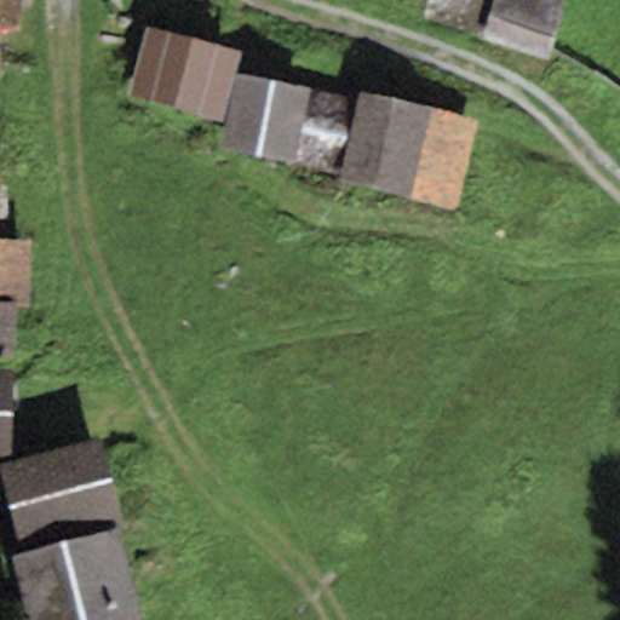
[(0,0),(0,29),(22,32),(23,0),(0,0)]
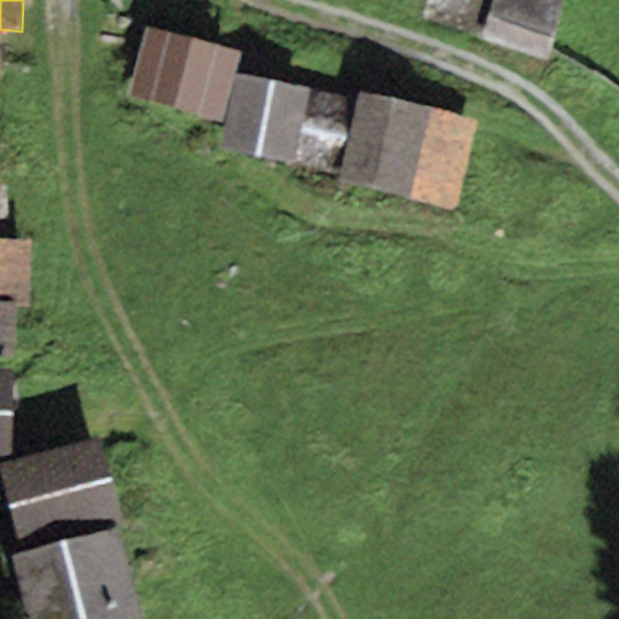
[(490,0),(423,0),(418,18),(479,38),(490,0)]
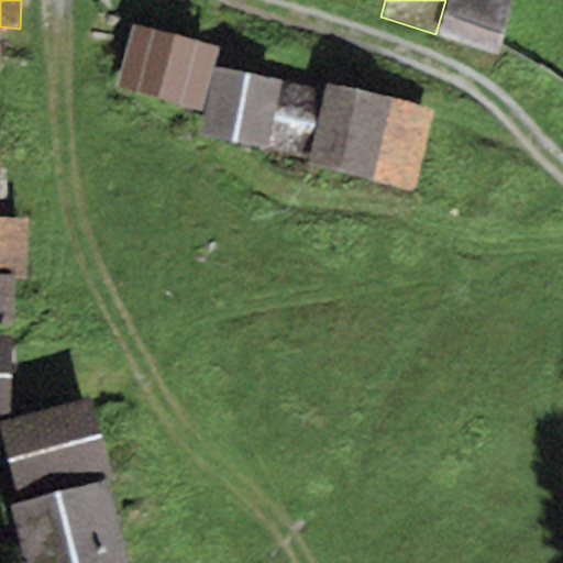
[(511,0),(445,0),(435,34),(496,53),(511,0)]
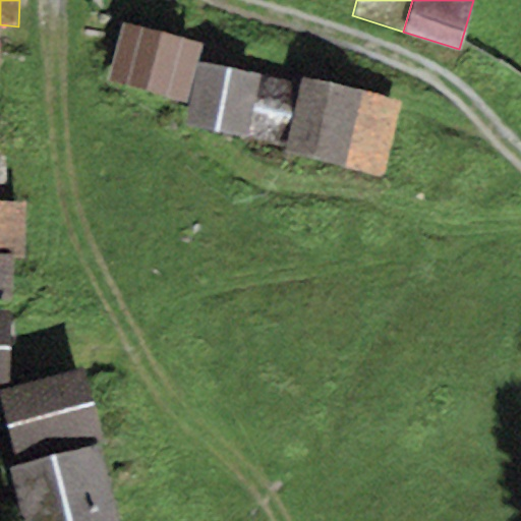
[(203,43),(120,22),(106,81),(187,103),(198,61),(203,43)]
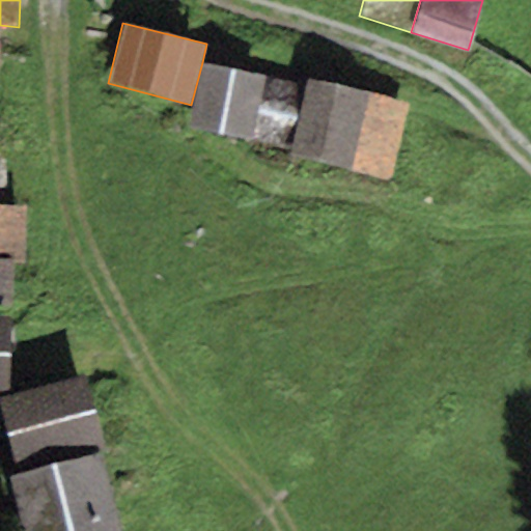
[(263,76),(202,62),(191,105),(188,123),(249,138),(263,76)]
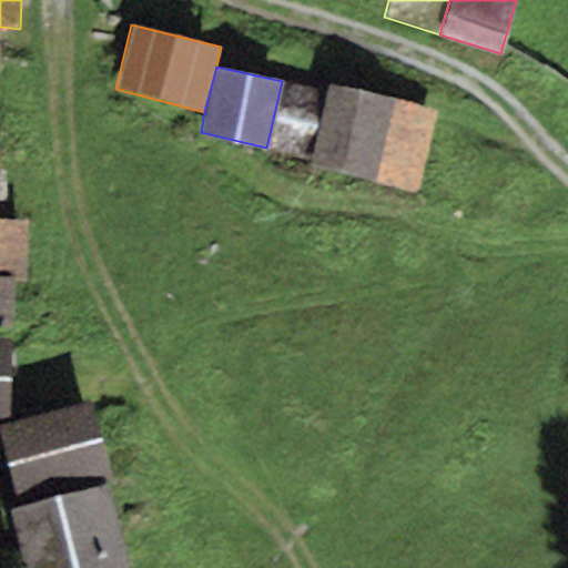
[(326,91),(282,81),(266,148),(312,159),(326,91)]
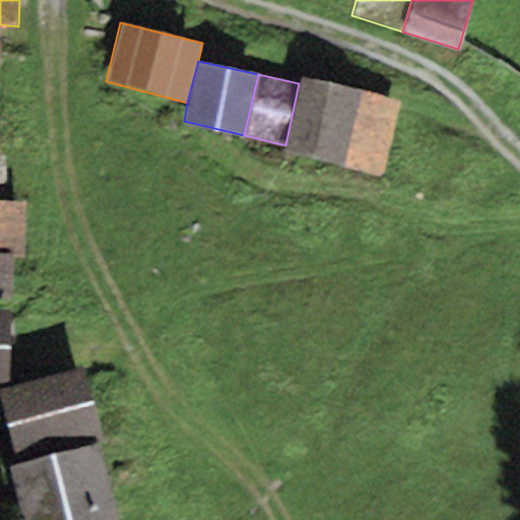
[(360,91),(300,77),(299,83),(285,145),(283,153),(342,167),(360,91)]
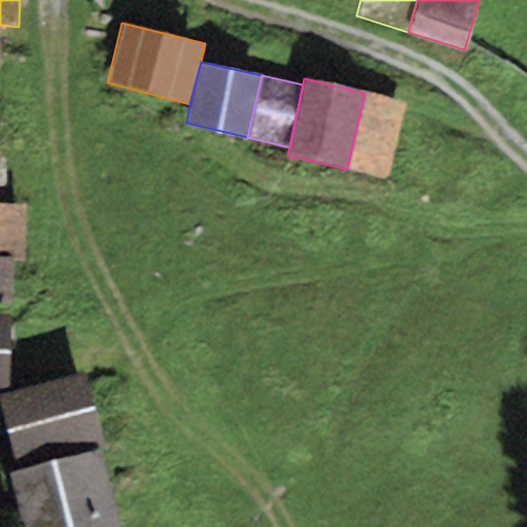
[(406,102),(364,93),(347,169),(387,178),(406,102)]
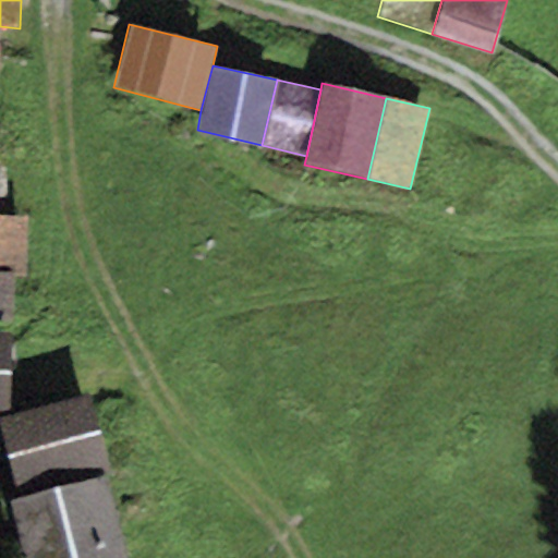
[(24,276),(26,217),(5,217),(0,216),(0,275),(13,276),(24,276)]
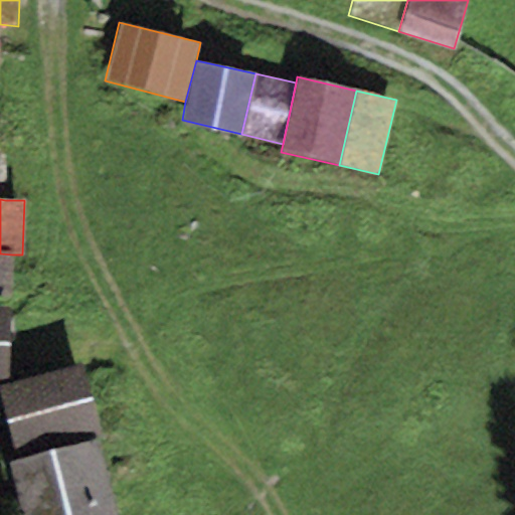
[(0,295),(11,296),(12,254),(0,253),(0,295)]
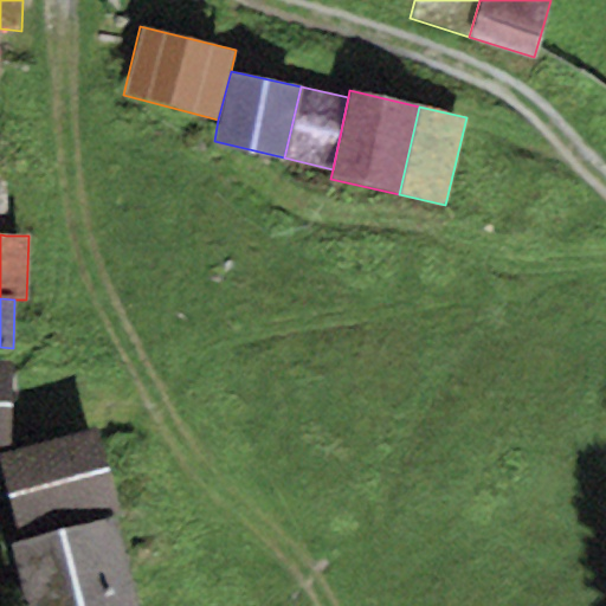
[(0,445),(7,445),(10,361),(0,360),(0,445)]
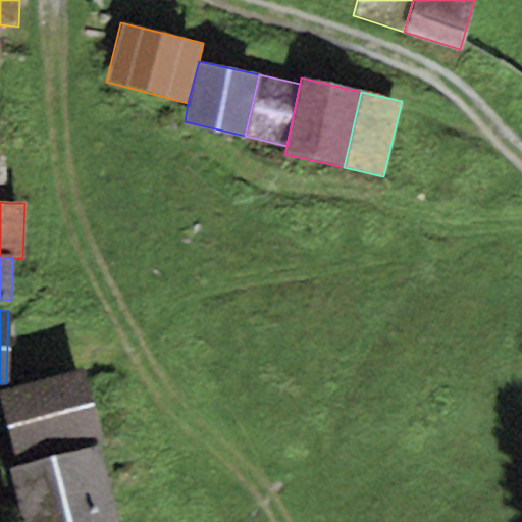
[(105,440),(85,368),(0,390),(0,400),(18,465),(97,442),(105,440)]
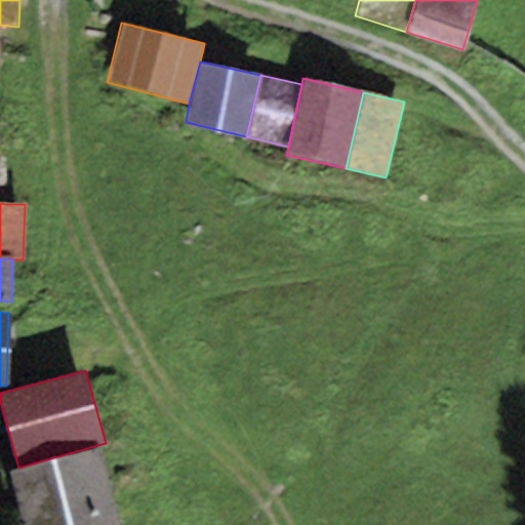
[(120,524),(97,445),(18,468),(7,471),(23,524),(120,524)]
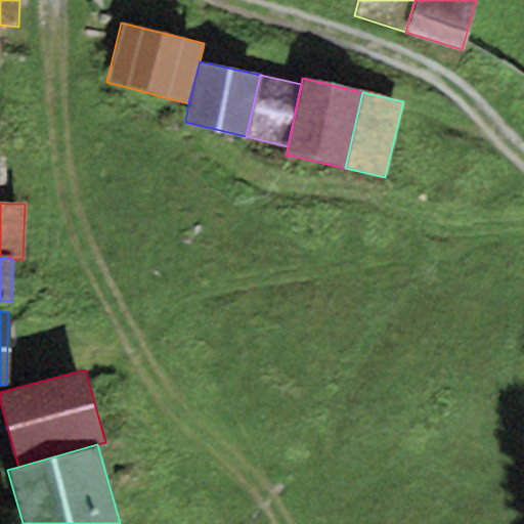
All buildings are outlined.
